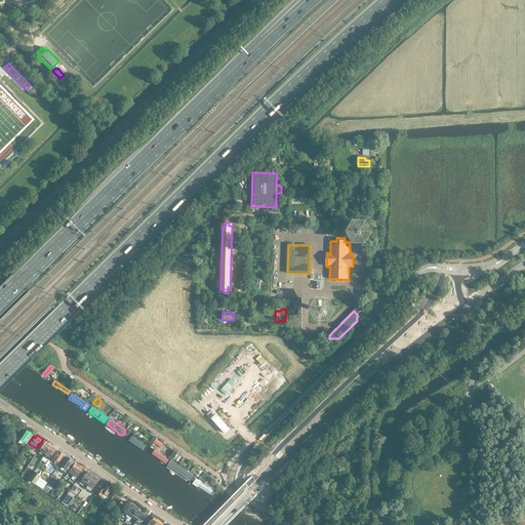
[(129,441),(143,450),(146,446),(132,437),(129,441)]
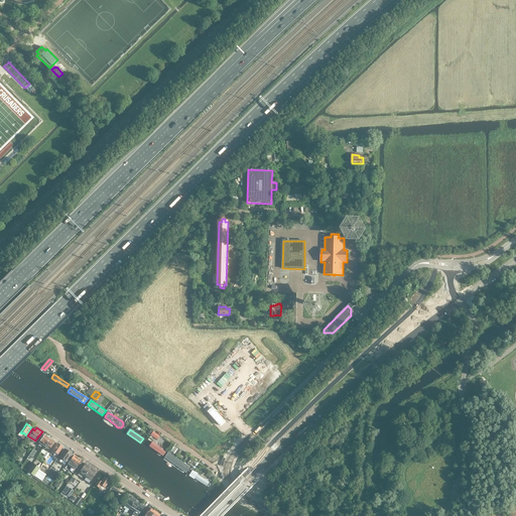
[(42,445),(44,446),(49,438),(44,434),(40,441),(43,444),(42,445)]
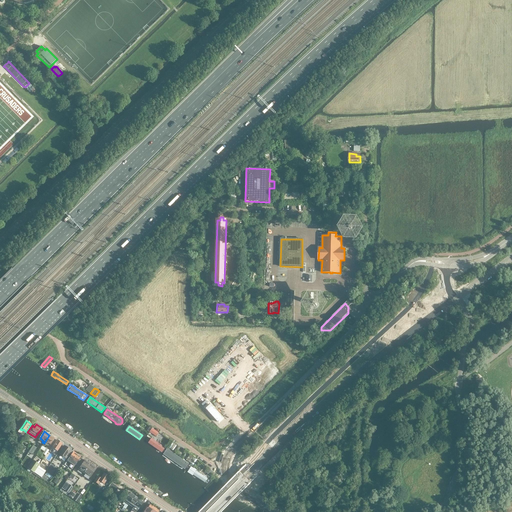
[(55,438),(49,435),(44,443),(40,449),(44,451),(42,454),(46,456),(49,450),(46,449),(49,447),(50,445),(55,438)]
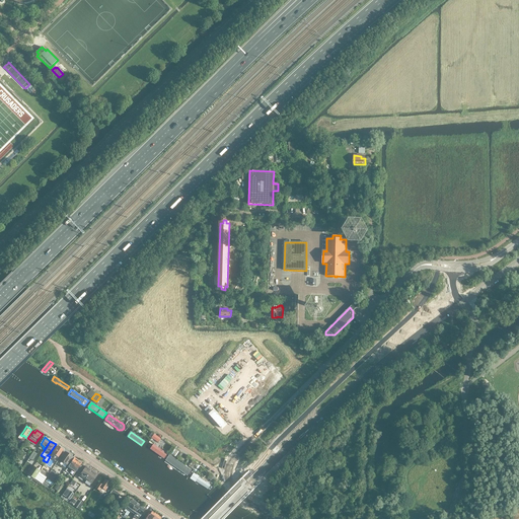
[(167,454),(153,444),(150,449),(164,458),(167,454)]
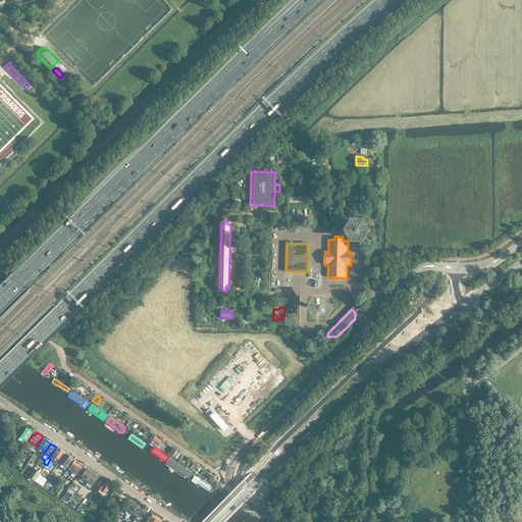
[(58,461),(63,453),(58,449),(53,457),(56,459),(56,460),(58,461)]
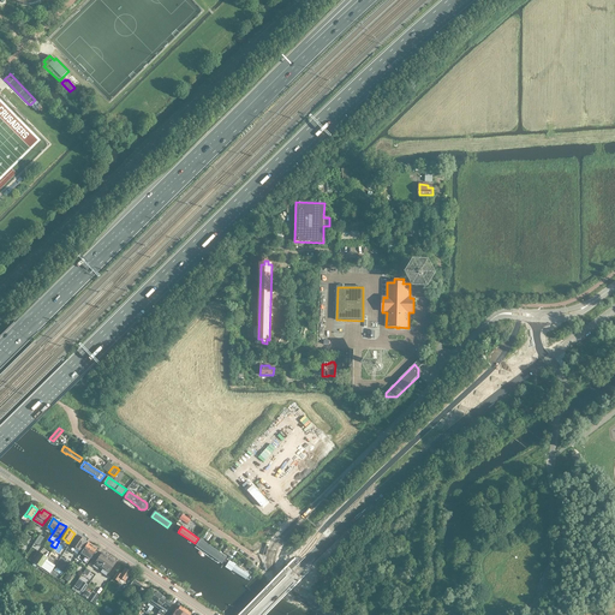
[(81,550),(87,542),(77,536),(71,544),(81,550)]
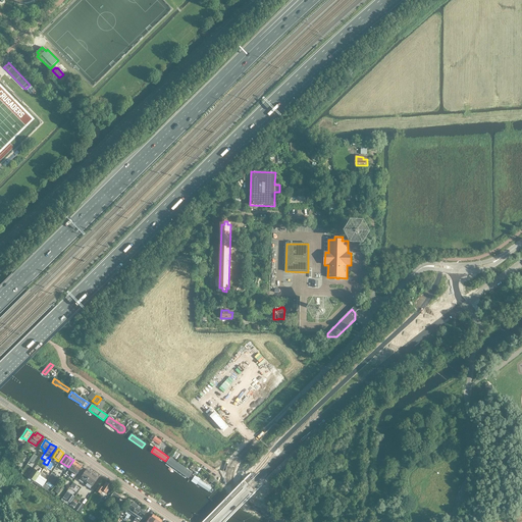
[(167,463),(189,478),(192,473),(170,458),(167,463)]
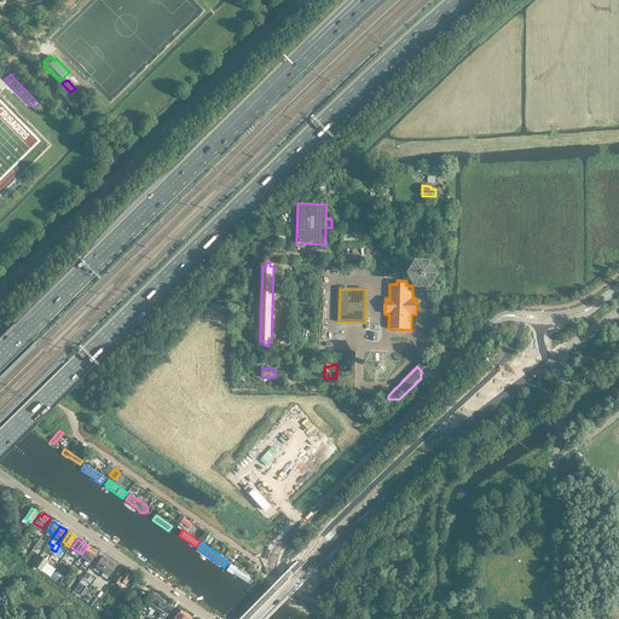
[(90,547),(87,550),(85,549),(82,553),(84,554),(81,557),(84,560),(86,557),(87,559),(93,549),(90,547)]
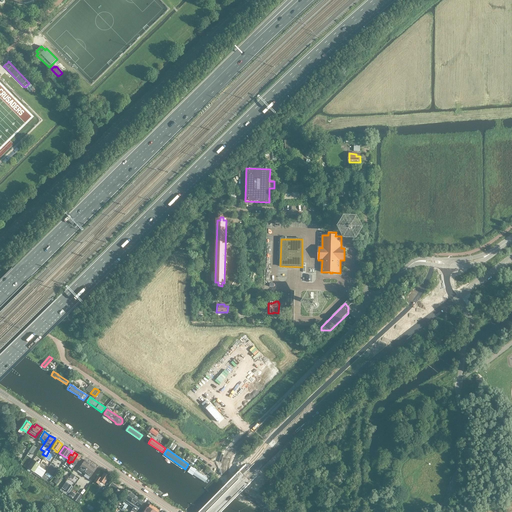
[(81,457),(77,454),(72,462),(73,463),(72,465),(74,466),(81,457)]
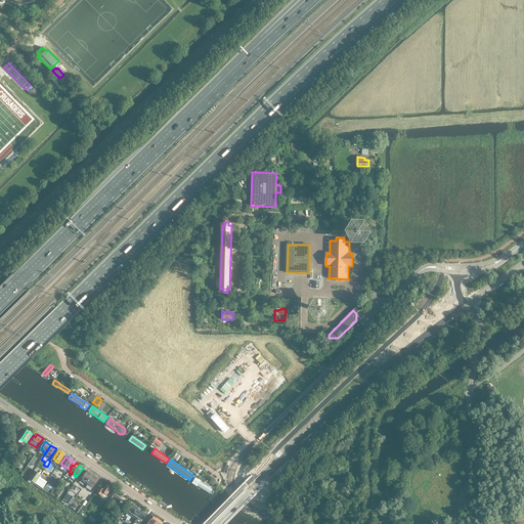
[(87,469),(85,472),(83,471),(81,474),(80,474),(76,480),(75,481),(73,480),(71,483),(73,485),(74,484),(77,486),(79,482),(80,483),(83,478),(82,477),(83,475),(89,479),(93,473),(87,469)]
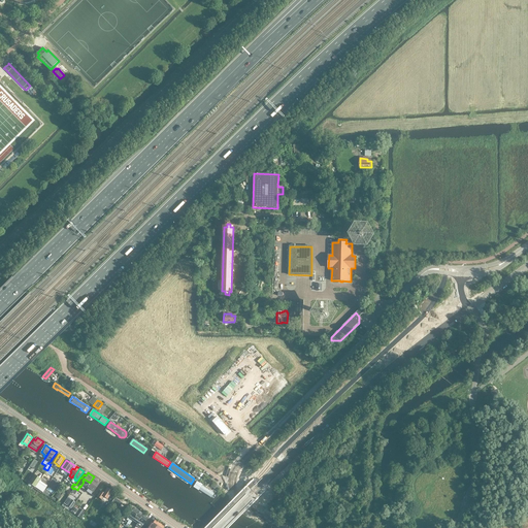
[(35,488),(41,479),(34,474),(28,483),(35,488)]
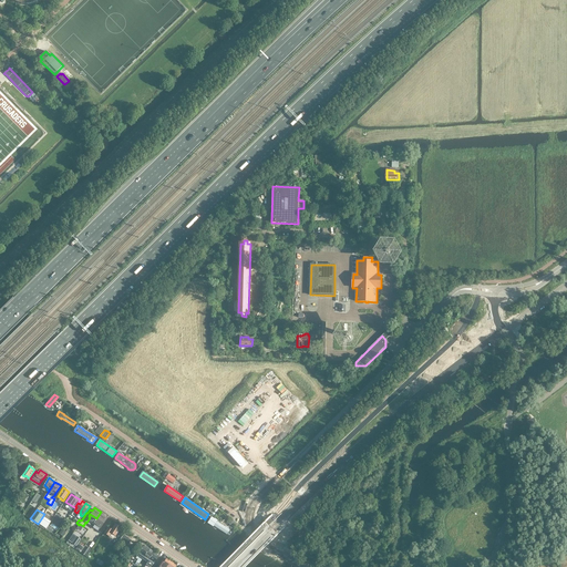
[(99,522),(101,518),(99,517),(102,513),(101,512),(96,518),(99,519),(94,525),(98,527),(98,528),(100,531),(104,526),(99,522)]
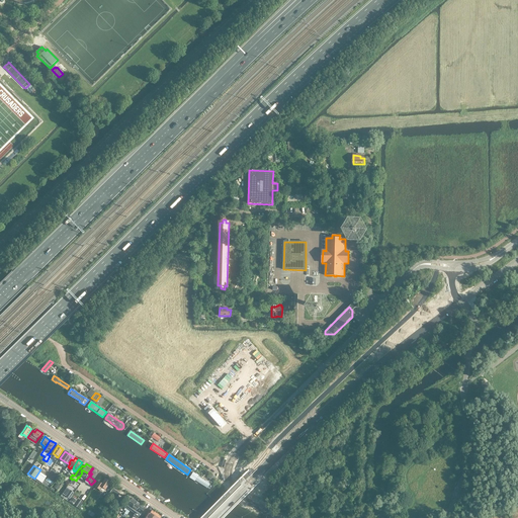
[(189,478),(207,488),(209,484),(192,473),(189,478)]
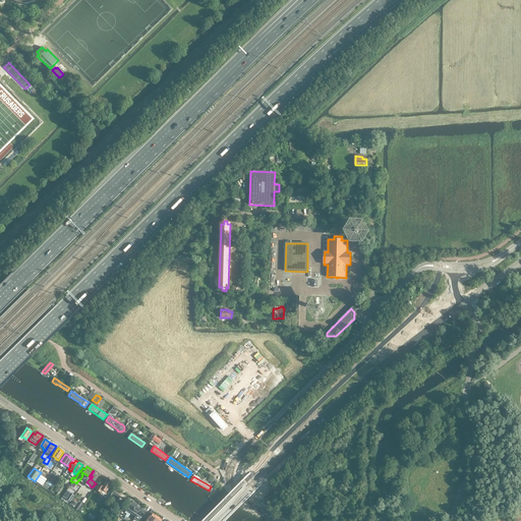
[(106,494),(111,485),(106,481),(102,486),(99,484),(96,489),(100,494),(102,490),(106,494)]
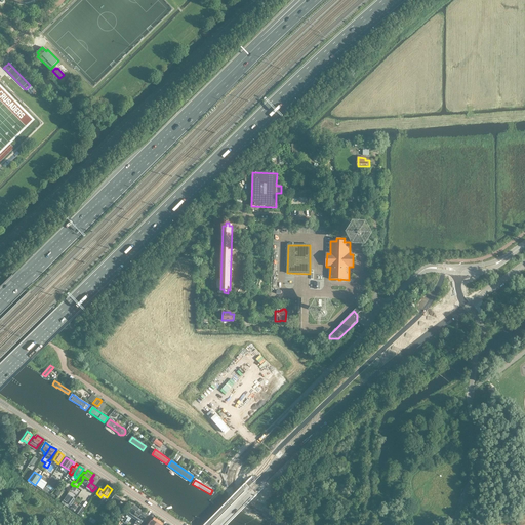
[(63,502),(74,511),(77,506),(73,502),(76,498),(69,493),(63,502)]
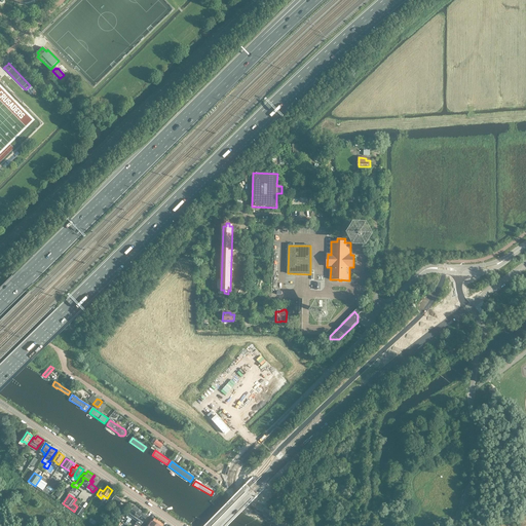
[(122,511),(126,504),(114,496),(110,502),(122,511)]
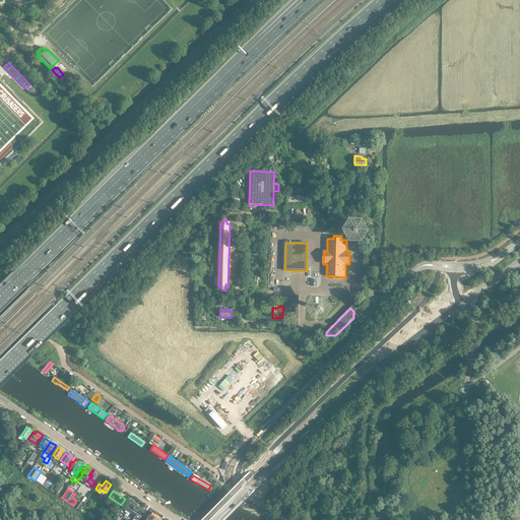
[(132,501),(126,510),(130,513),(136,504),(132,501)]
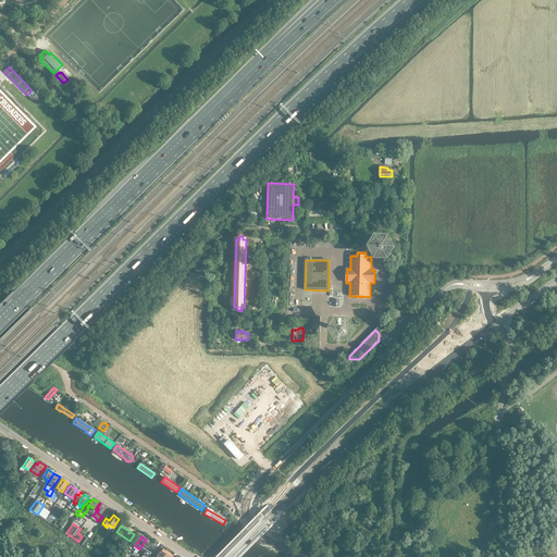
[(146,540),(139,549),(138,552),(144,555),(145,553),(151,543),(146,540)]
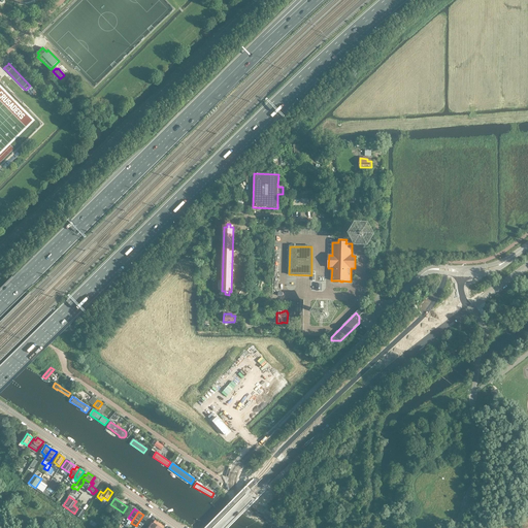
[(140,527),(149,518),(143,515),(136,526),(138,527),(140,527)]
